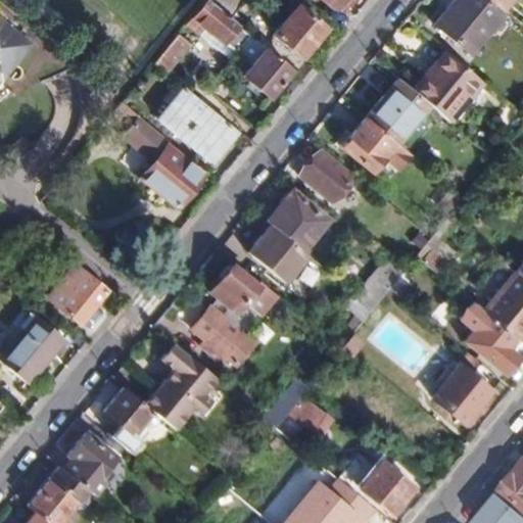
[(232,20),(207,0),(206,0),(191,19),(224,47),(234,36),(246,46),(253,38),(232,20)]
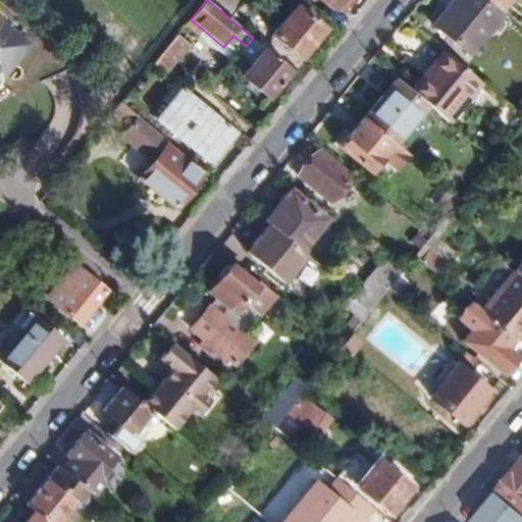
[(207,0),(231,20),(248,0),(207,0)]
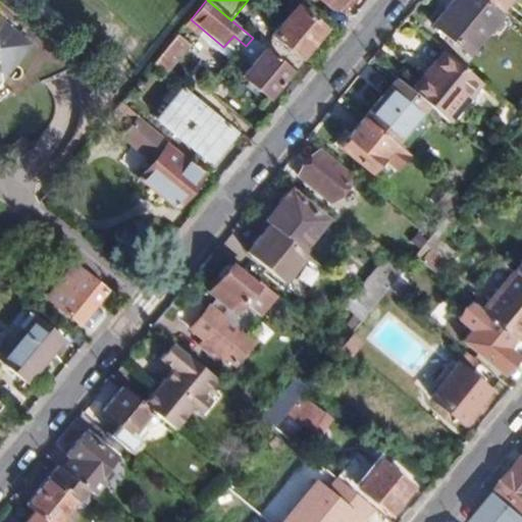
[(321,0),(338,15),(351,0),(321,0)]
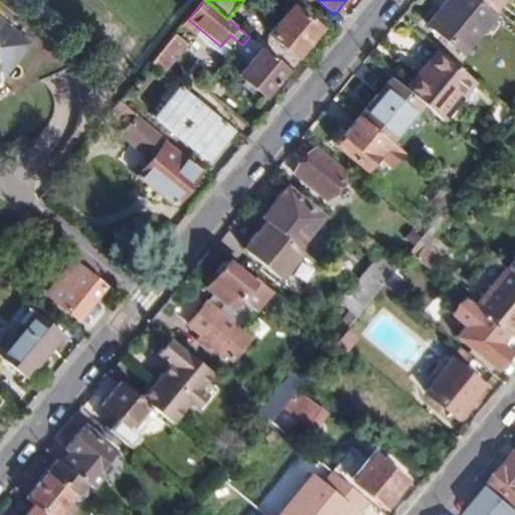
[(494,11),(481,0),(445,0),(426,22),(462,49),(494,11)]
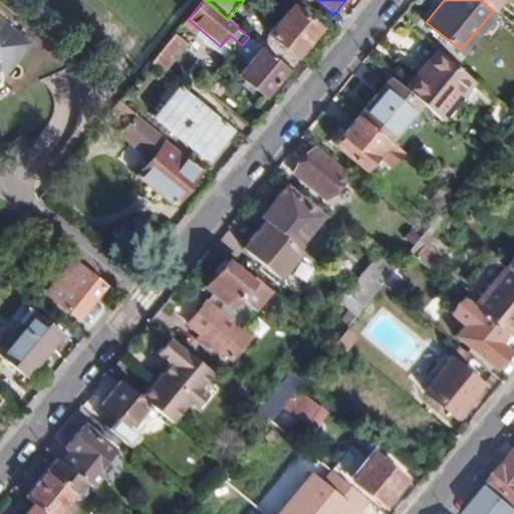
[(294,7),(270,36),(298,59),(321,29),(294,7)]
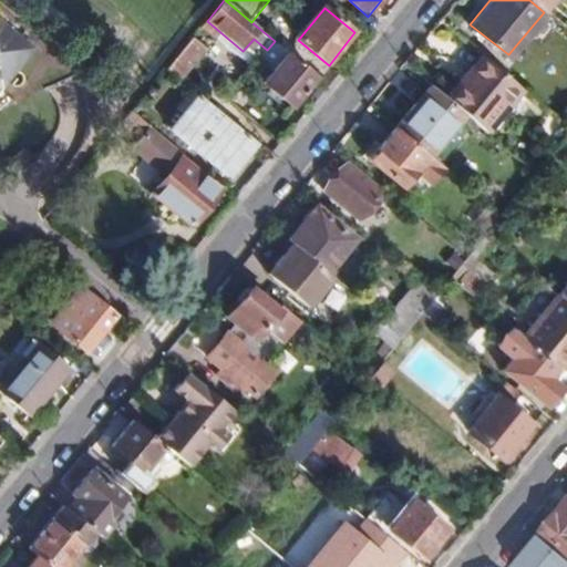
[(0,95),(38,47),(0,16),(0,95)]
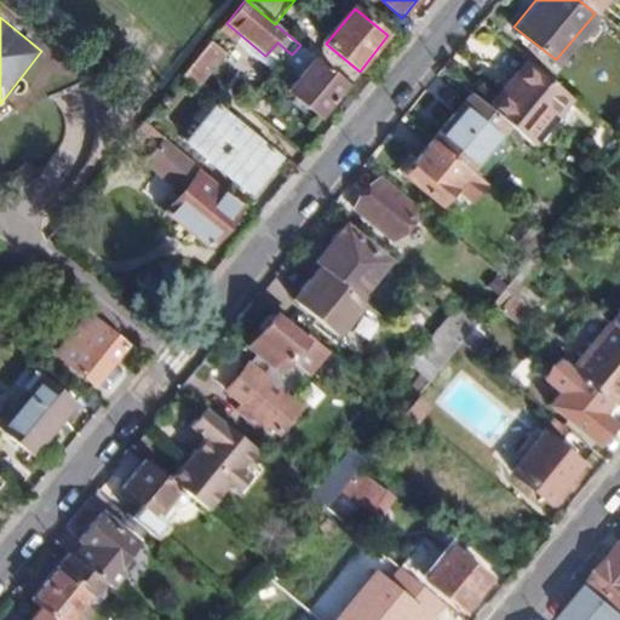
[(227,51),(213,40),(185,75),(197,85),(227,51)]
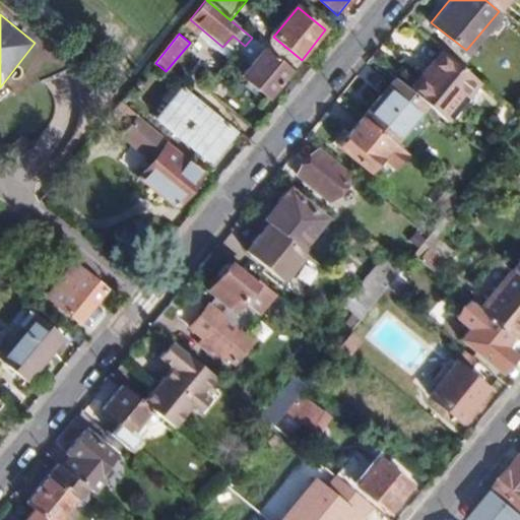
[(252,38),(245,46),(259,57),(244,75),(270,98),(293,71),(252,38)]
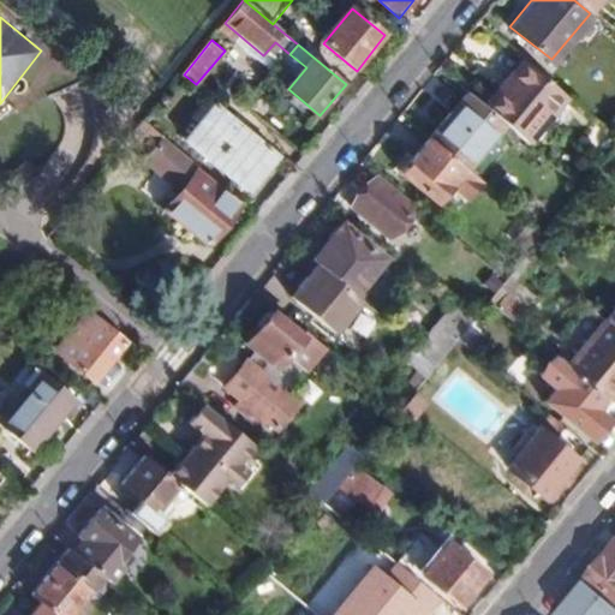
[(531,64),(524,59),(501,87),(507,91),(531,64)]
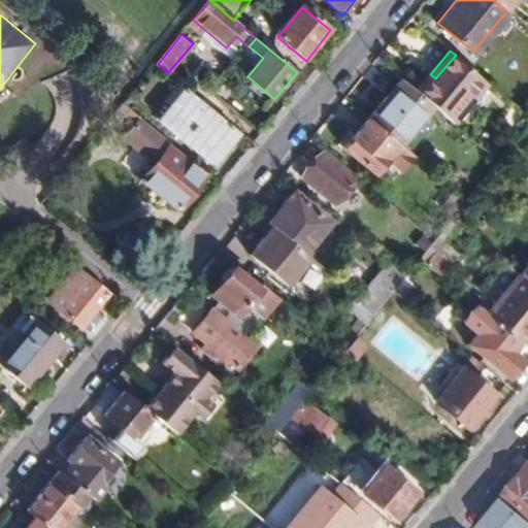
[(435,78),(430,74),(417,91),(427,100),(440,110),(457,124),(490,83),(456,55),(435,78)]
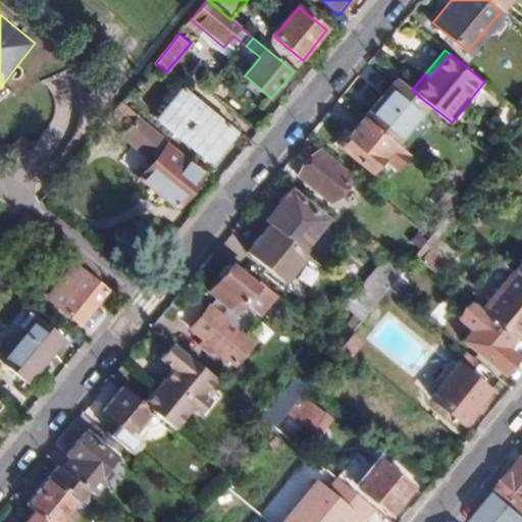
[(412,90),(397,76),(364,116),(394,141),(399,145),(404,149),(435,109),(422,99),(412,90)]
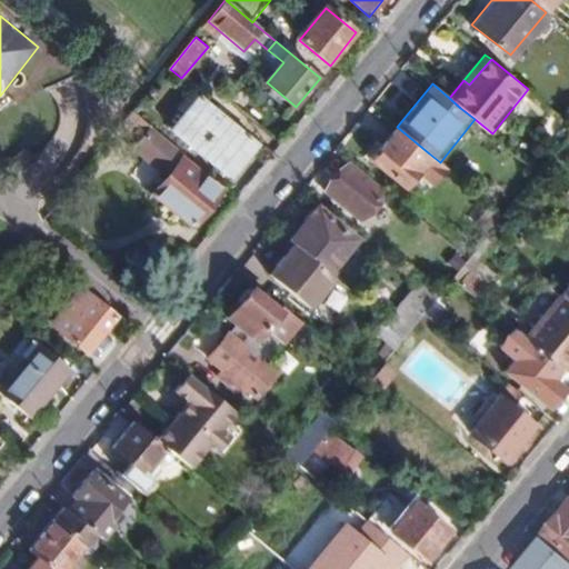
[(259,142),(203,97),(175,132),(229,178),(259,142)]
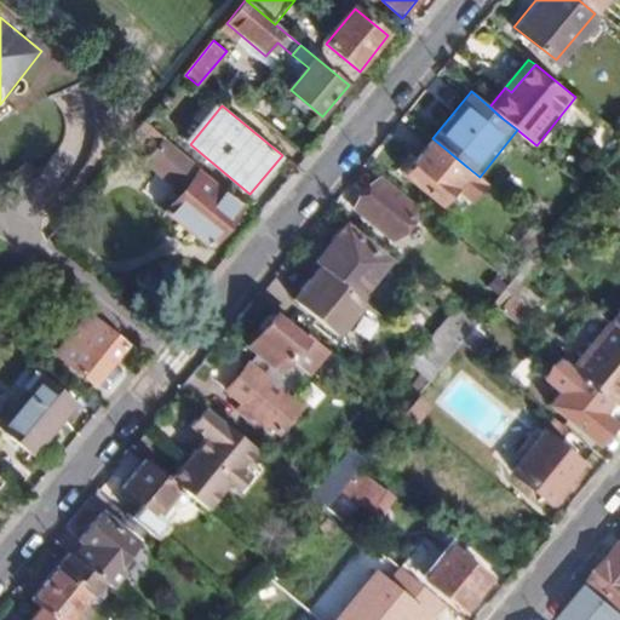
[(202,167),(166,138),(145,162),(182,191),(165,213),(210,251),(245,210),(199,171),(202,167)]
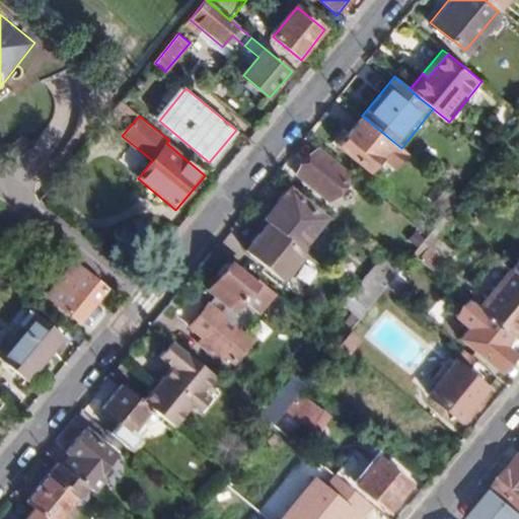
[(391,140),(362,116),(339,143),(368,168),(391,140)]
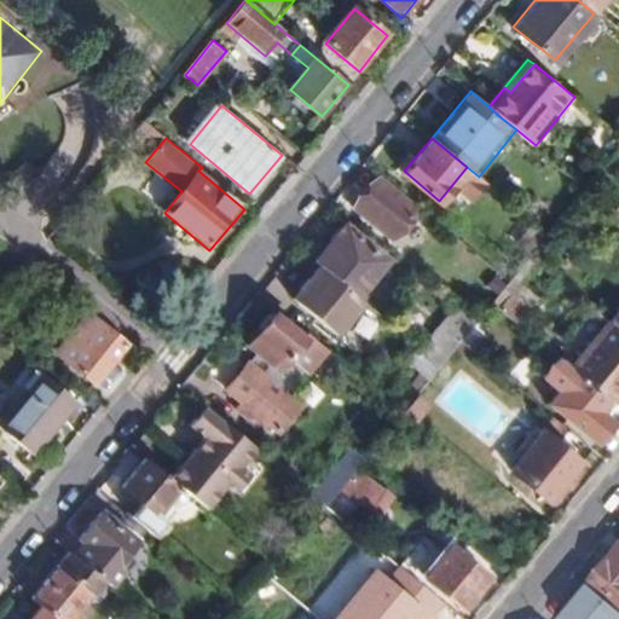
[(18,177),(12,181),(21,191),(27,186),(25,184),(36,174),(32,168),(21,178),(18,177)]
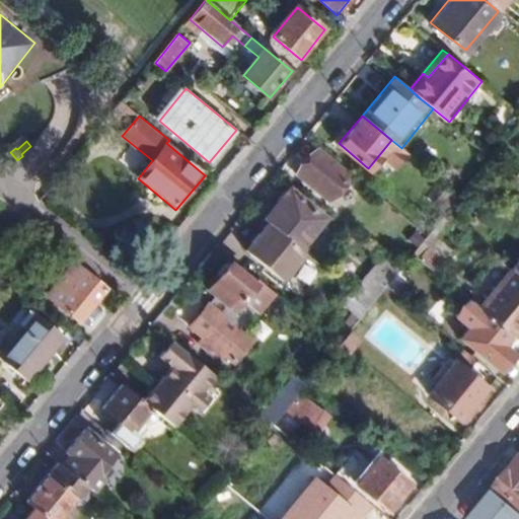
[(317,149),(299,170),(329,197),(349,175),(317,149)]
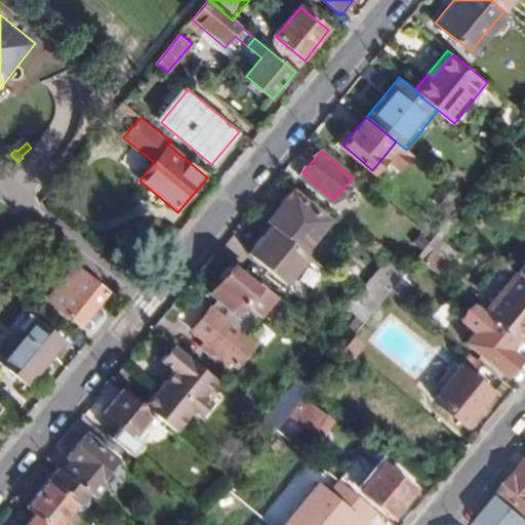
[(293,189),(267,220),(272,225),(303,250),(329,218),(293,189)]
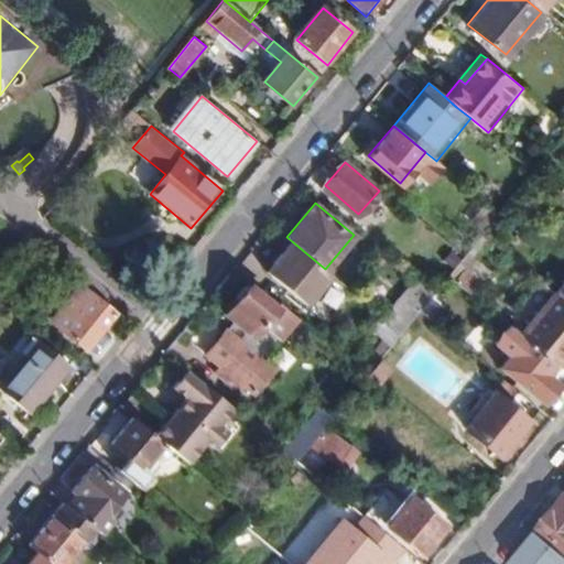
[(470,221),(484,232),(499,213),(486,203),(470,221)]
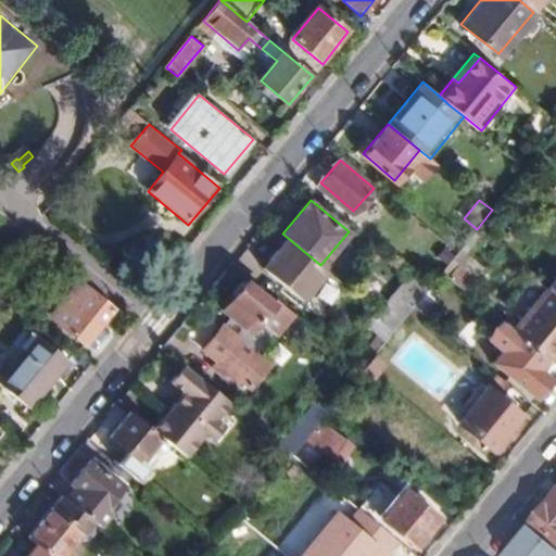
[(320,265),(288,238),(270,258),(277,264),(269,273),(303,301),(328,272),(320,265)]
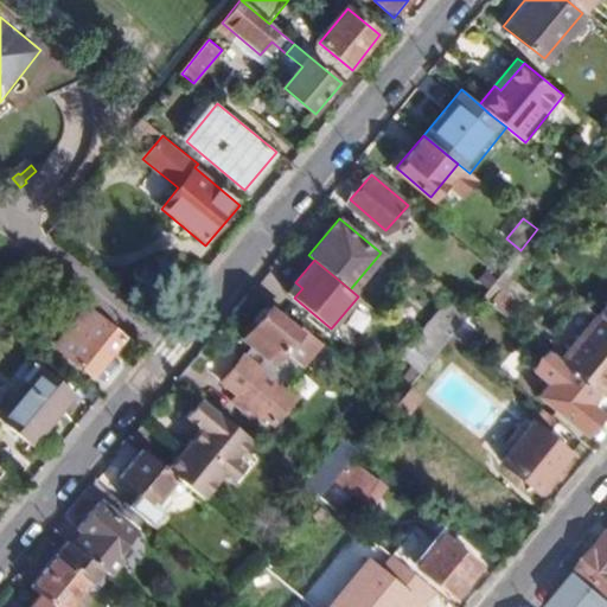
[(302,288),(295,282),(288,292),(294,298),(302,288)]
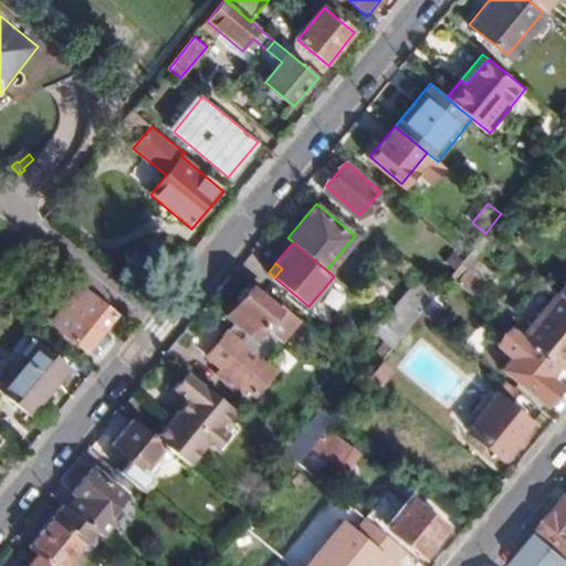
[(477,282),(458,265),(450,275),(469,291),(477,282)]
